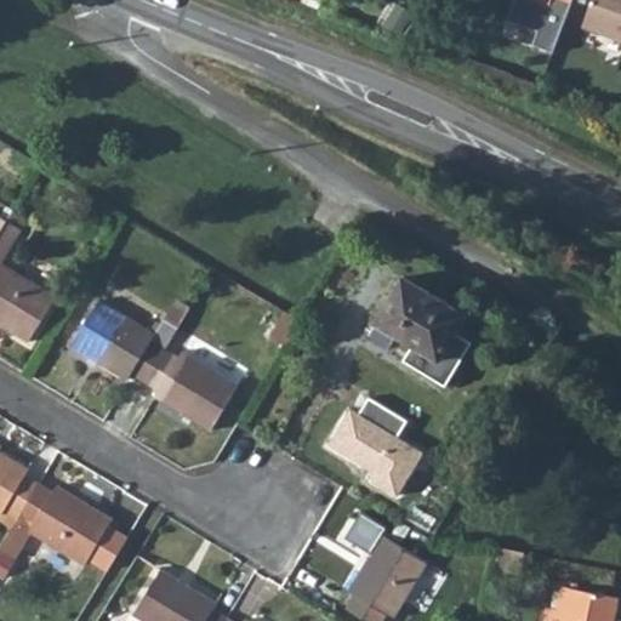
[(527,0),(511,0),(511,4),(543,16),(547,7),(527,0)]
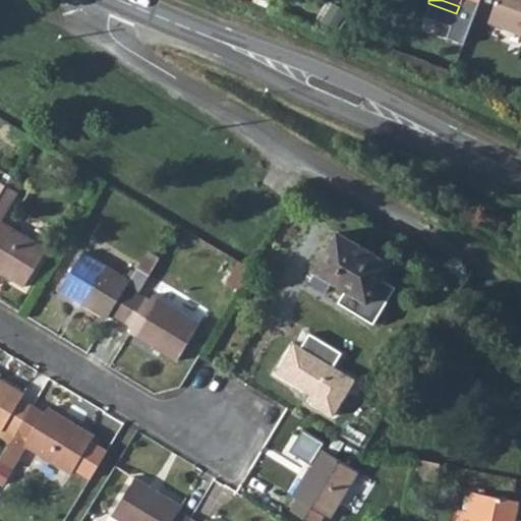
[(442,0),(459,6),(475,11),(478,0),(442,0)]
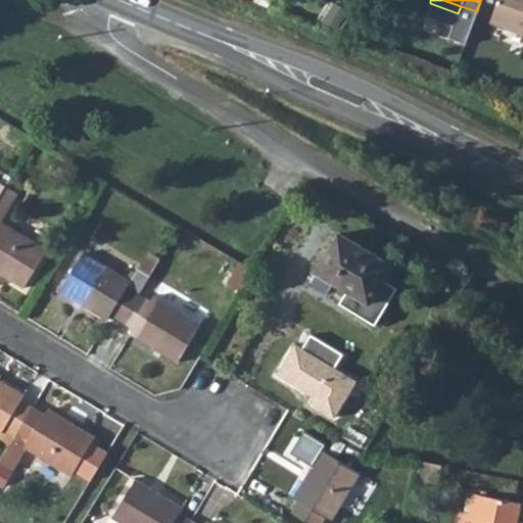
[(522,0),(497,0),(490,19),(522,32),(522,0)]
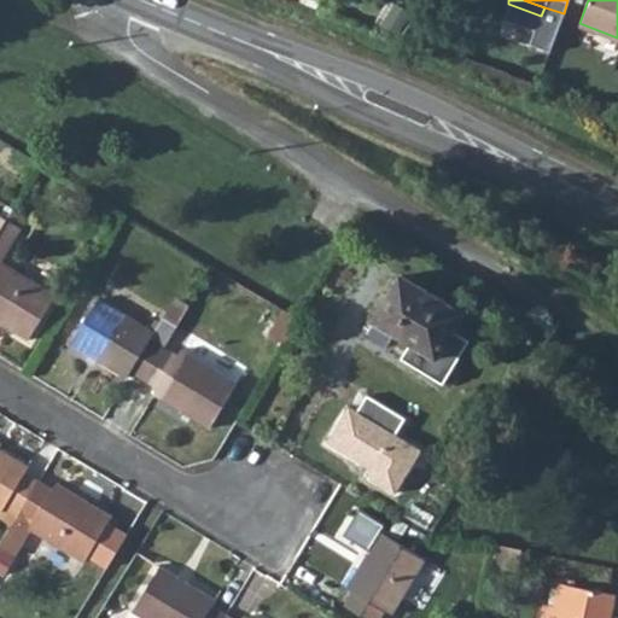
[(0,214),(6,217),(12,209),(0,200),(0,214)]
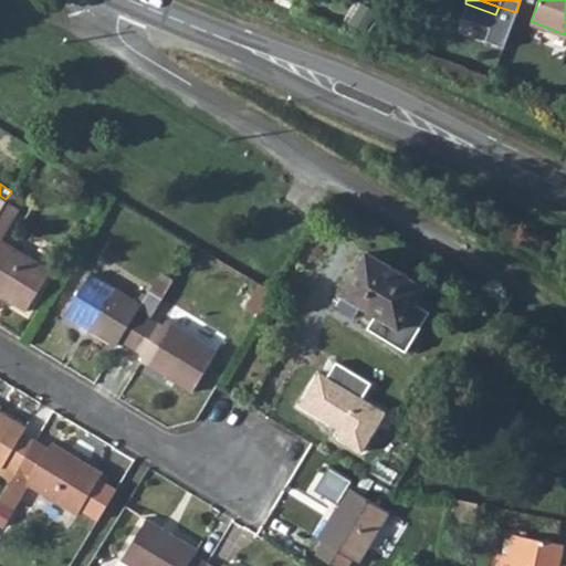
[(0,208),(0,295),(25,311),(50,270),(0,239),(24,199),(11,191),(6,199),(0,208)]
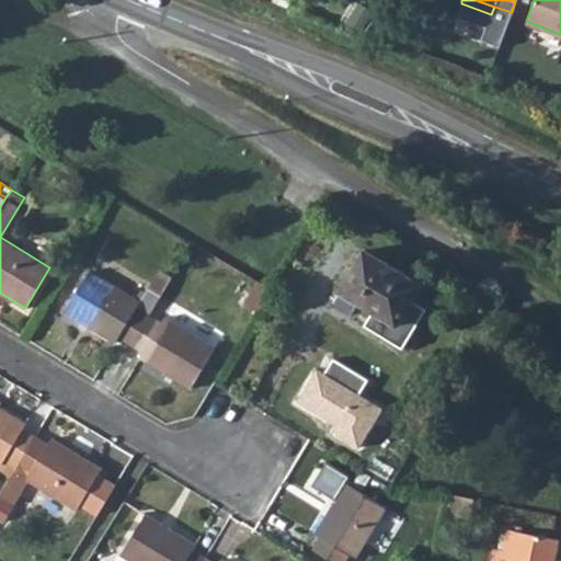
[(340,292),(356,301),(371,311),(364,325),(401,348),(424,309),(409,299),(419,283),(364,249),(339,290),(340,292)]
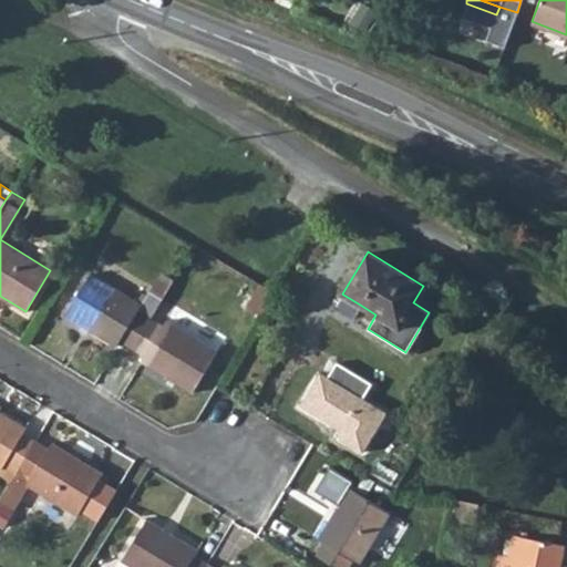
[(116,347),(120,341),(131,349),(148,318),(160,301),(161,298),(150,291),(148,291),(140,306),(89,276),(65,316),(116,347)]
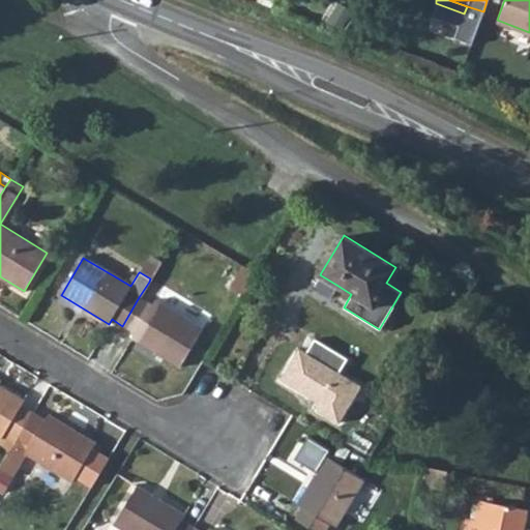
[(140,272),(150,278),(158,265),(148,259),(140,272)]
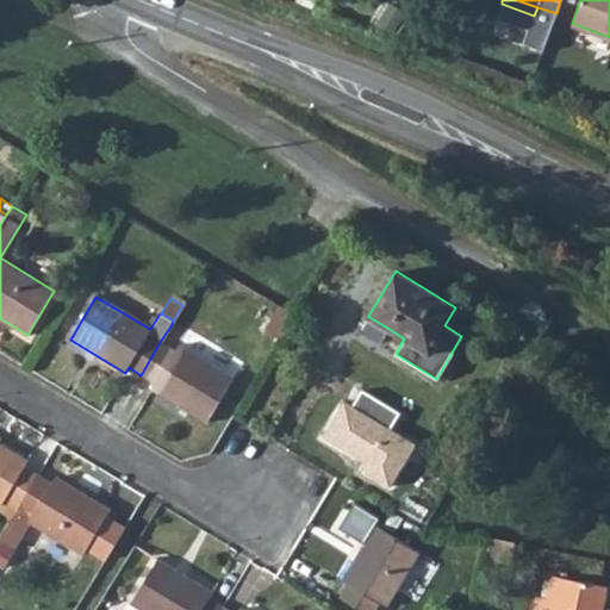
[(274,313),(288,322),(292,315),(279,305),(274,313)]
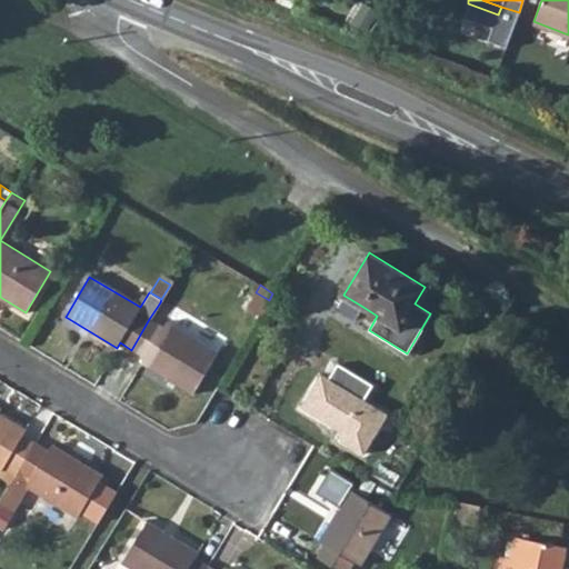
[(345,296),(339,306),(356,316),(361,306),(345,296)]
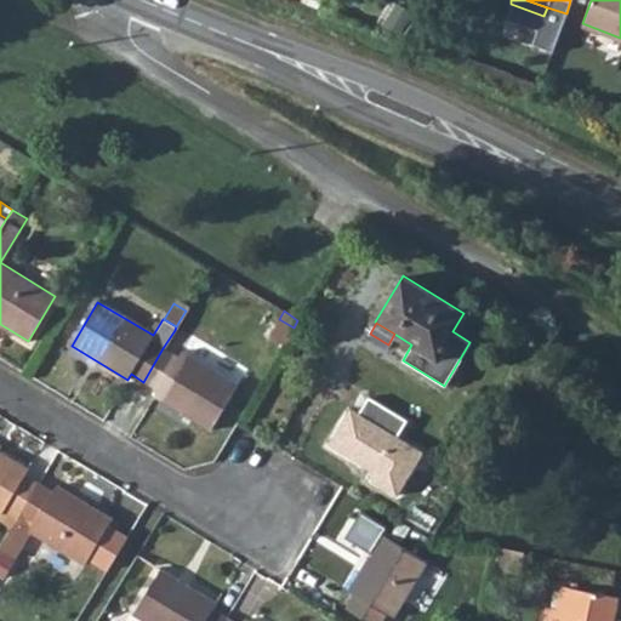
[(163,348),(177,357),(181,351),(188,337),(175,330),(163,348)]
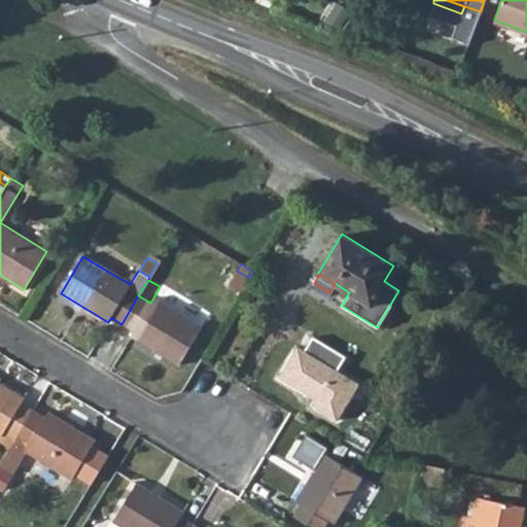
[(121,324),(134,331),(132,336),(177,363),(200,325),(153,297),(150,303),(138,295),(121,324)]
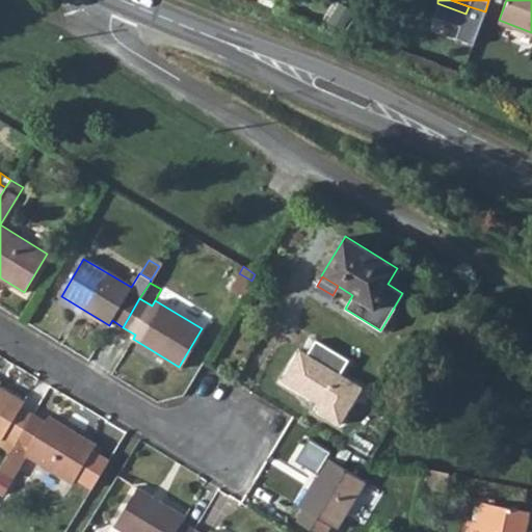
[(307,353),(299,350),(281,379),(323,405),(320,413),(340,424),(362,388),(340,374),(348,360),(315,340),(307,353)]
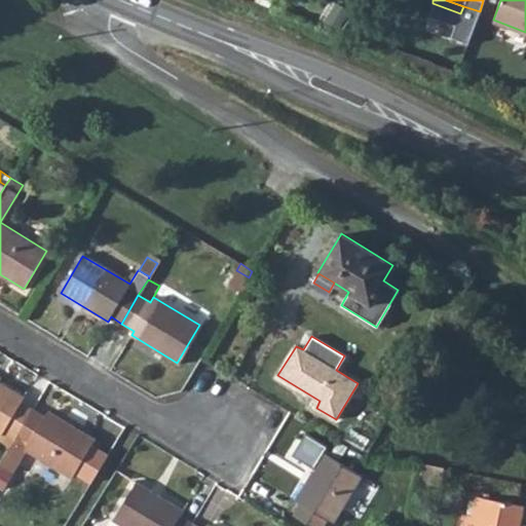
[(0,435),(12,443),(14,439),(32,409),(22,403),(24,399),(0,383),(0,435)]
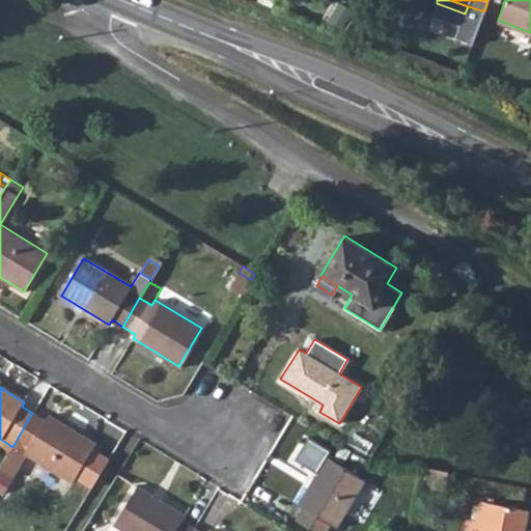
[(15,443),(28,450),(25,454),(72,482),(74,478),(90,488),(107,459),(91,450),(94,445),(47,417),(45,420),(32,413),(15,443)]
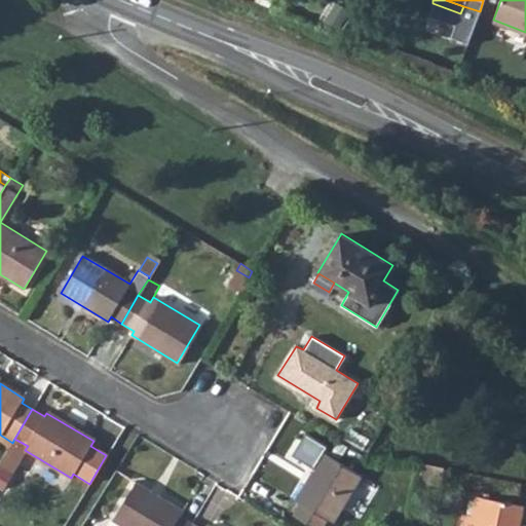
[(28,446),(14,439),(12,443),(0,462),(0,465),(11,473),(25,450),(28,446)]
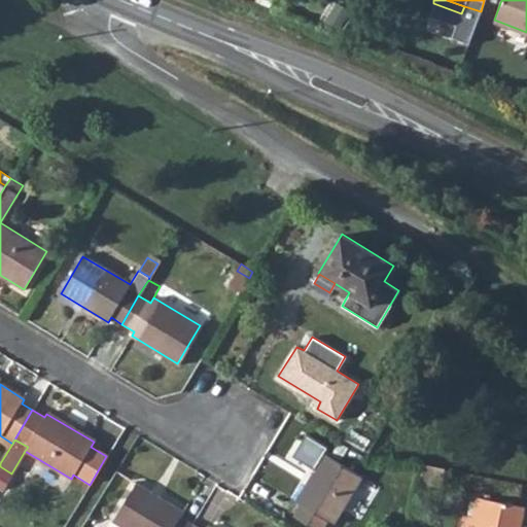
[(293,517),(312,526),(324,526),(328,521),(334,524),(362,477),(323,454),(295,501),(301,504),(293,517)]
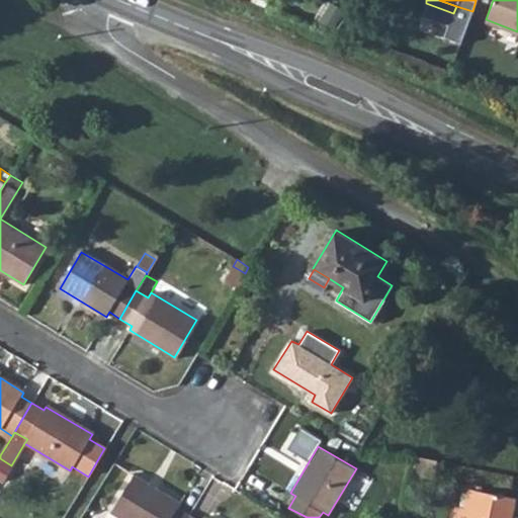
[(412,471),(434,476),(437,461),(415,456),(412,471)]
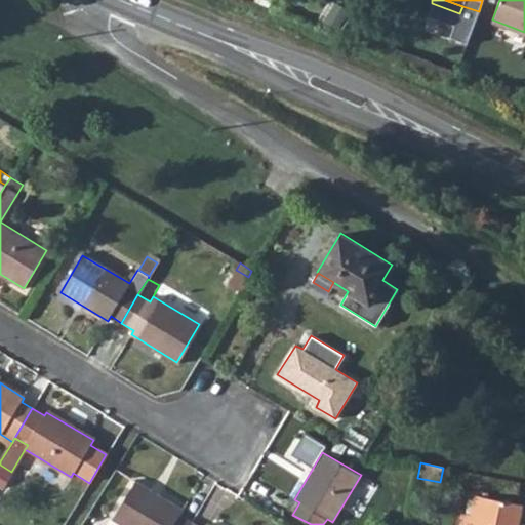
[(416,483),(439,487),(440,482),(417,478),(416,483)]
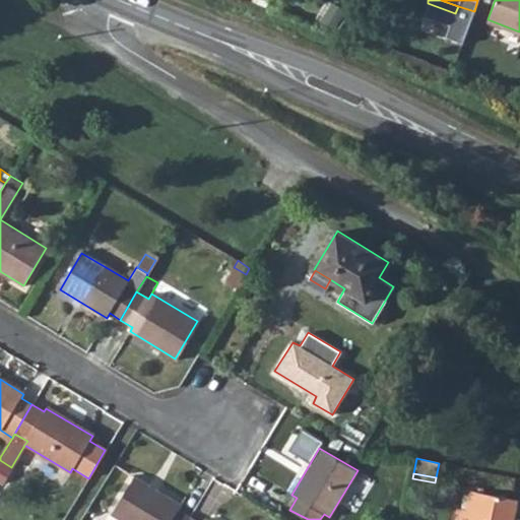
[(132,476),(110,514),(120,519),(186,519),(188,517),(177,510),(180,505),(132,476)]
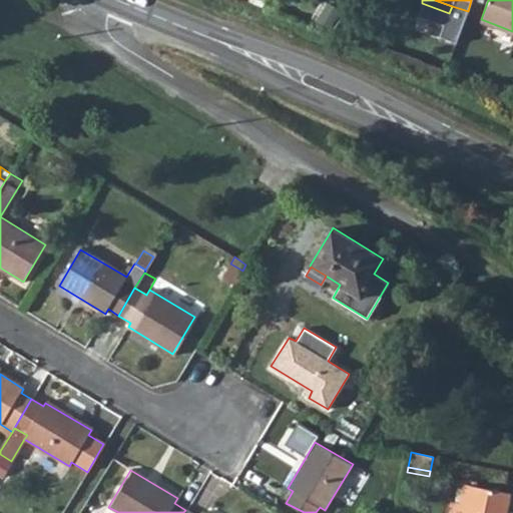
[(450,512),(505,512),(509,494),(467,486),(465,503),(453,501),(450,512)]
